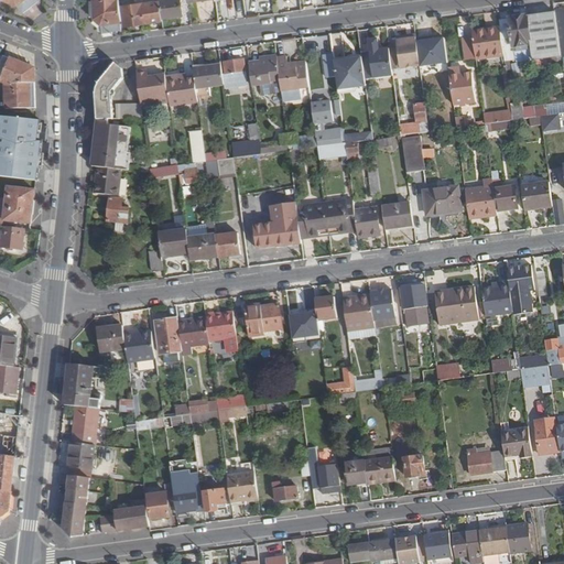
[(6,0),(17,4),(23,11),(38,0),(6,0)]
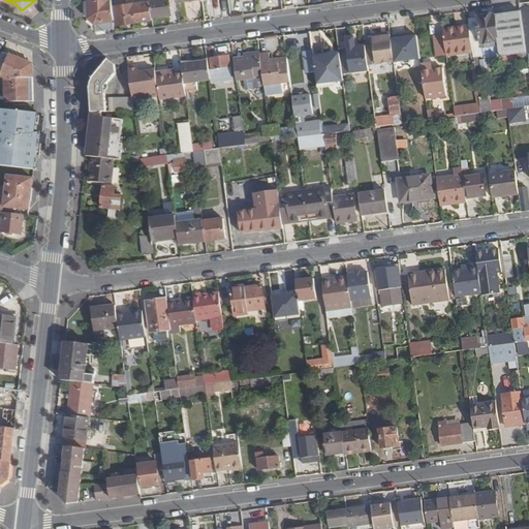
[(113,22),(115,22),(113,5),(112,0),(87,0),(88,18),(95,24),(96,30),(114,29),(113,22)]
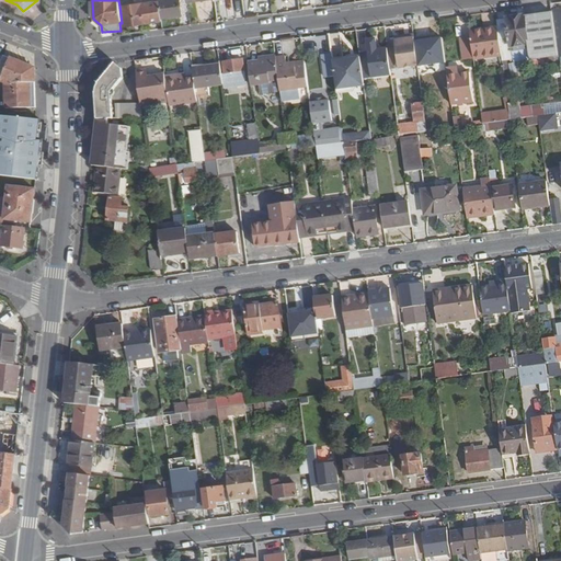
[(119,6),(122,23),(123,23),(123,25),(161,21),(160,18),(158,0),(119,6)]
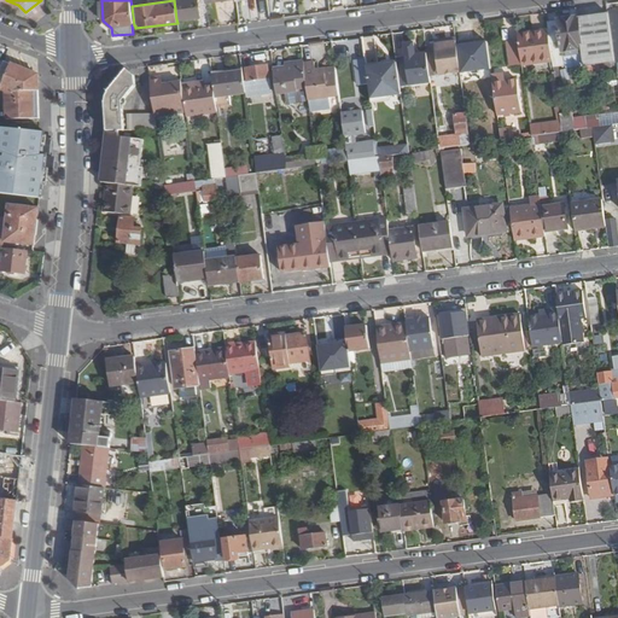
[(174,0),(176,19),(199,17),(197,0),(174,0)]
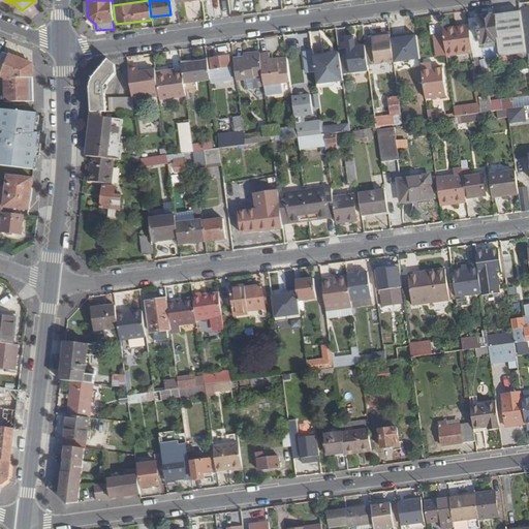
[(498,41),(500,56),(526,53),(521,12),(495,17),(498,41)]
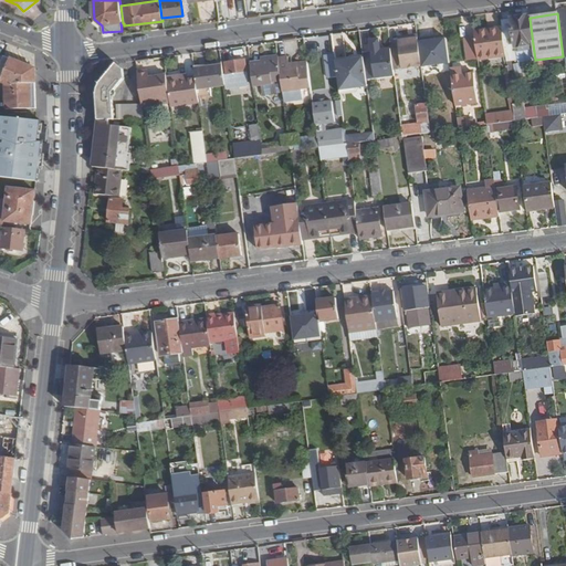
[(530,18),(501,22),(502,27),(504,49),(505,56),(506,62),(512,61),(519,61),(519,62),(535,60),(533,44),(530,18)]
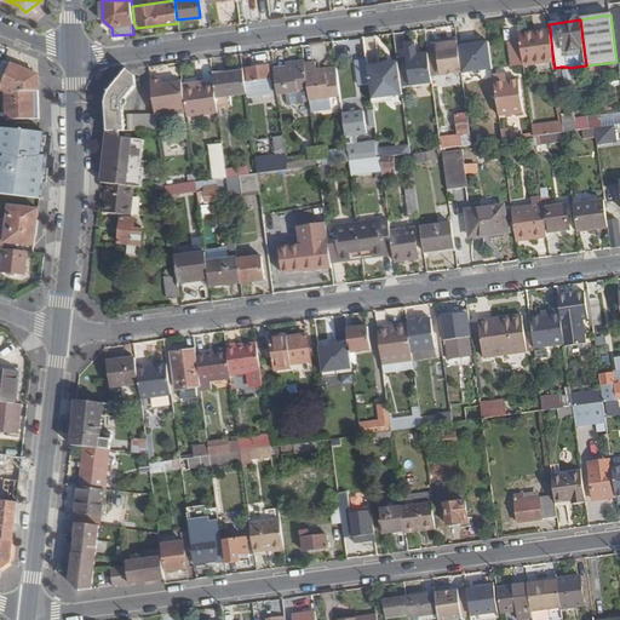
[(521,44),(524,65),(554,62),(552,53),(550,29),(520,34),(521,44)]
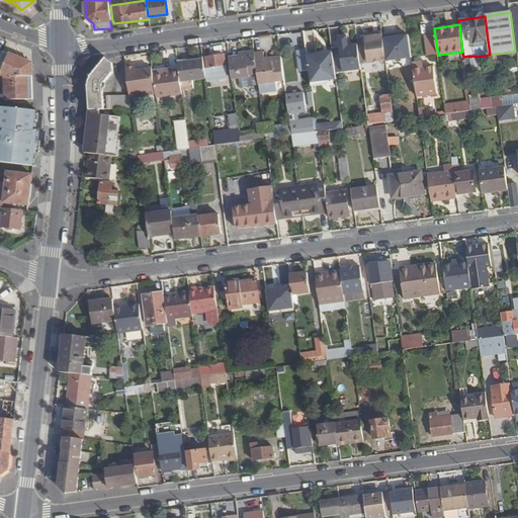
[(383,35),(358,38),(361,64),(386,61),(383,35)]
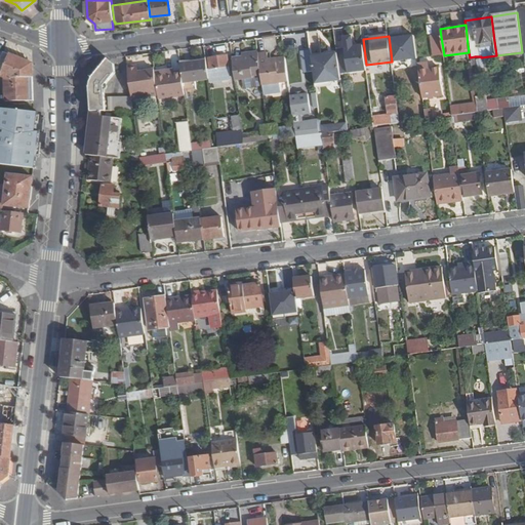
[(410,36),(392,38),(394,51),(401,50),(401,45),(411,44),(410,36)]
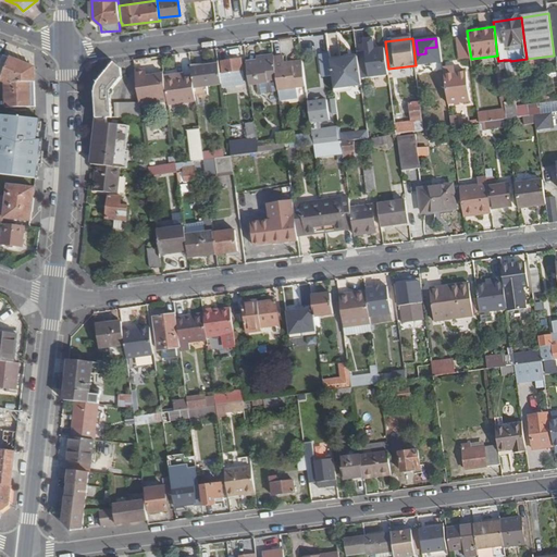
[(461,60),(471,59),(468,39),(458,40),(461,60)]
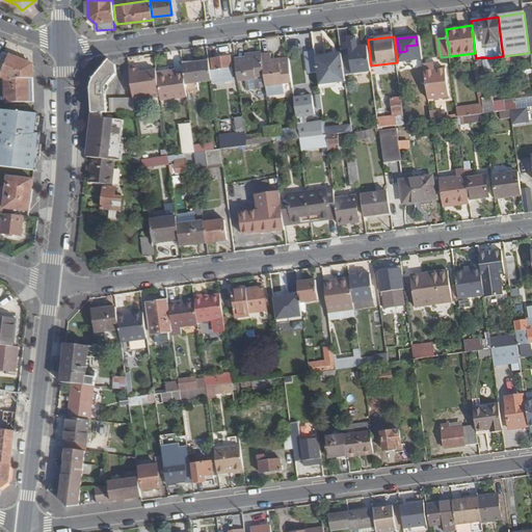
[(309,71),(317,70),(316,59),(316,56),(314,46),(306,47),(309,71)]
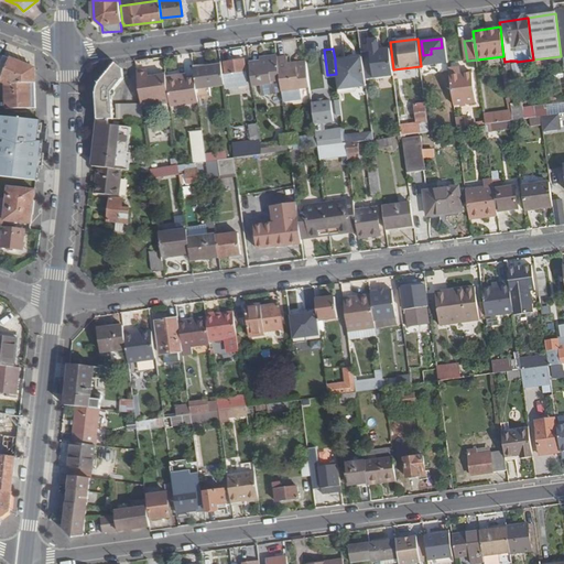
[(388,52),(378,54),(382,84),(392,82),(388,52)]
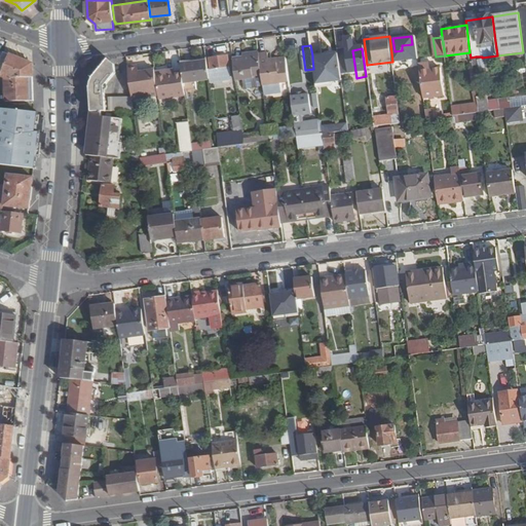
[(10,53),(9,54),(3,51),(2,54),(0,60),(0,75),(1,76),(0,77),(3,78),(4,102),(33,101),(33,77),(34,77),(34,63),(10,53)]
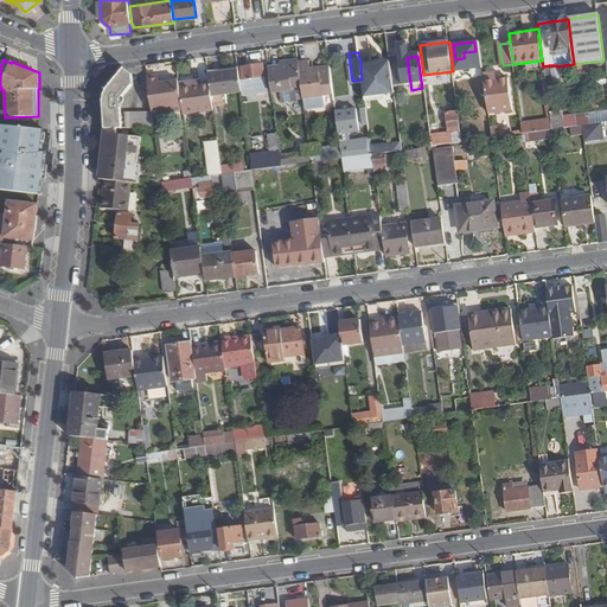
[(375,65),(360,68),(362,80),(364,91),(381,89),(385,95),(387,96),(395,95),(390,59),(375,62),(375,65)]
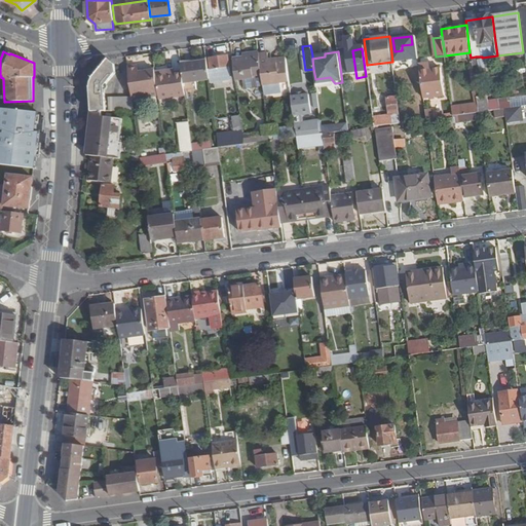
[(233,59),(236,80),(254,78),(254,76),(261,75),(259,54),(258,52),(250,53),(251,55),(242,57),(233,59)]
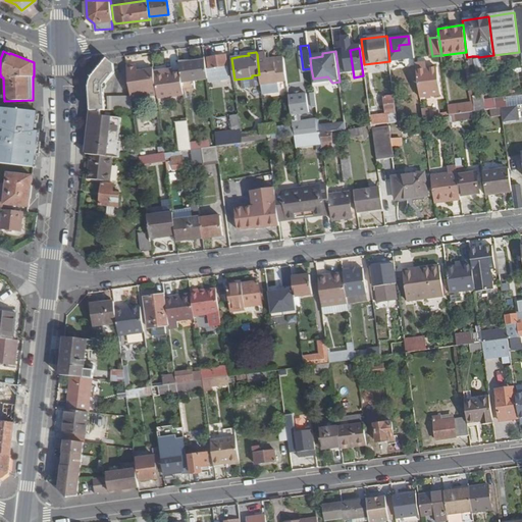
[(259,74),(263,99),(280,96),(278,83),(286,82),(283,56),(271,58),(271,62),(267,63),(266,52),(257,54),(259,74)]
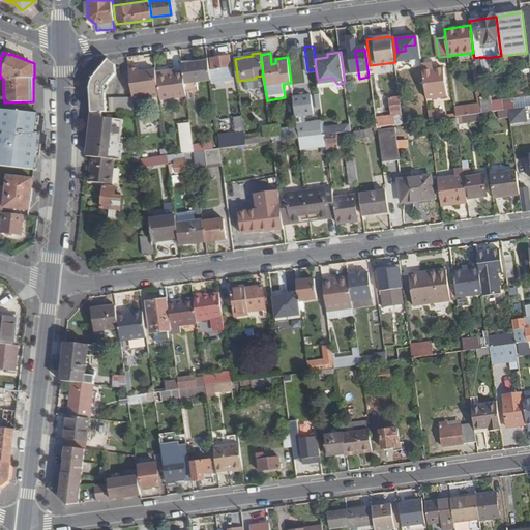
[(212,70),(210,71),(211,79),(233,76),(230,57),(210,59),(212,70)]
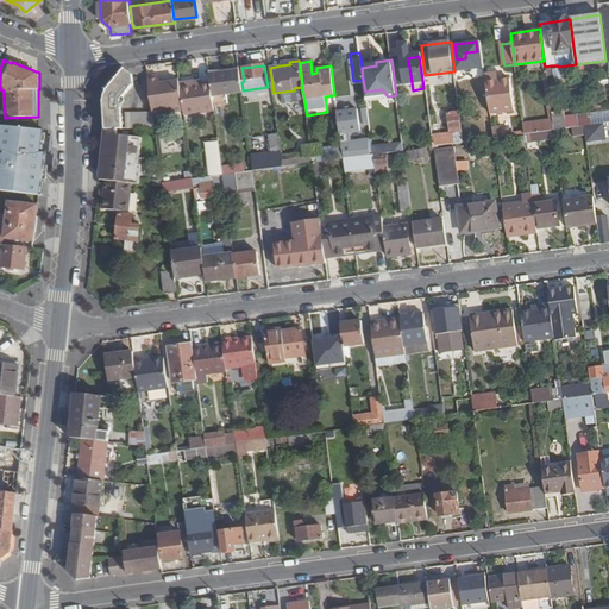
[(106,129),(106,130),(118,130),(123,130),(120,101),(133,85),(132,74),(125,69),(107,92),(104,101),(106,129)]
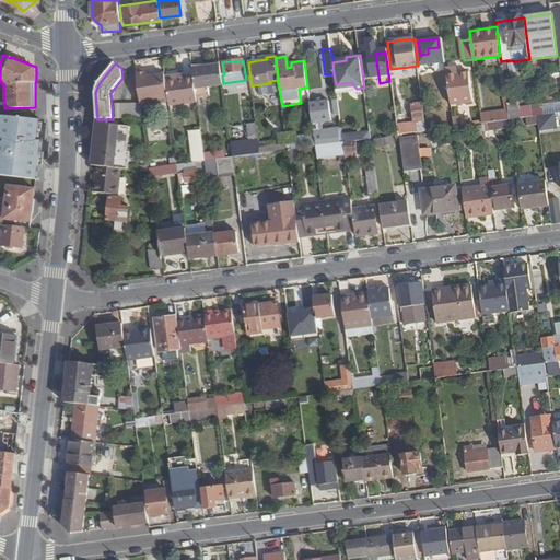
[(194,77),(196,89),(223,84),(223,83),(222,76),(220,65),(194,69),(194,77)]
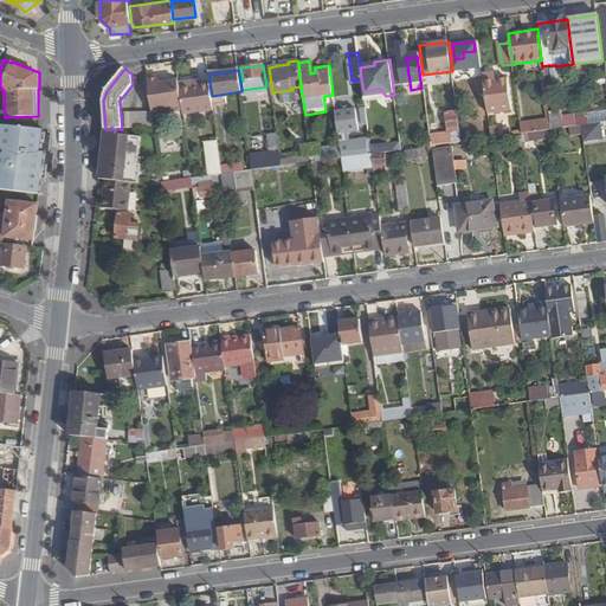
[(148,78),(153,113),(153,114),(182,110),(179,84),(179,81),(160,84),(159,77),(148,78)]
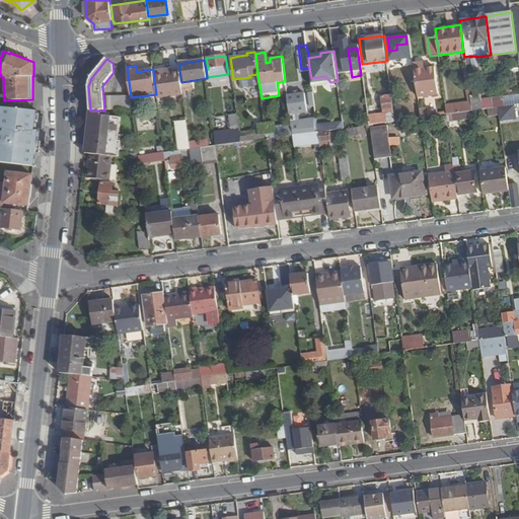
[(414,69),(418,97),(438,94),(434,68),(423,70),(423,67),(414,69)]
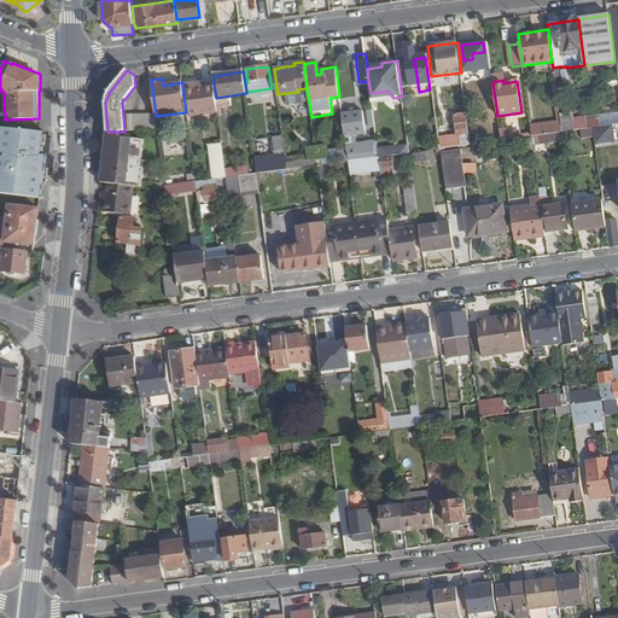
[(182,86),(186,112),(217,109),(216,98),(214,85),(197,87),(197,83),(182,86)]
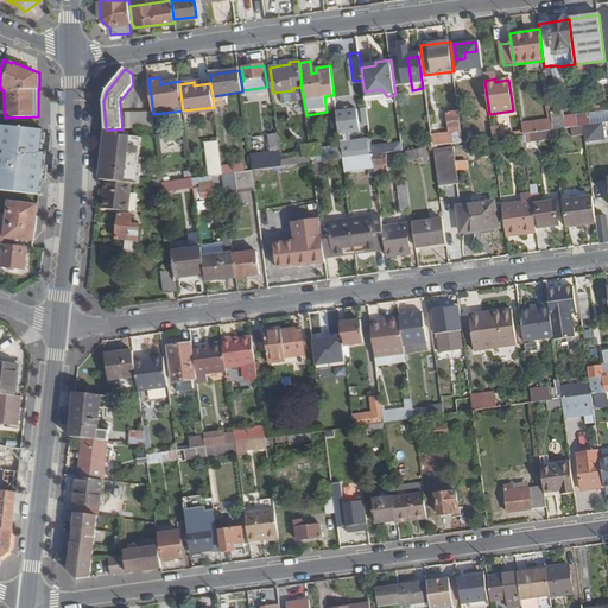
[(429,84),(425,86),(429,109),(437,108),(435,93),(430,94),(429,84)]
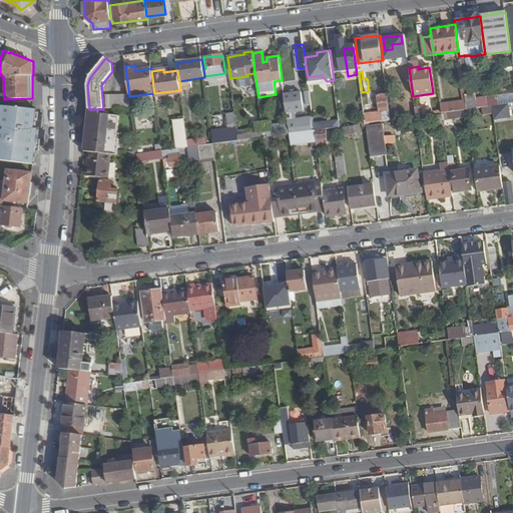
[(284,94),(288,119),(293,118),(293,113),(304,111),(301,92),(296,92),(290,93),(284,94)]
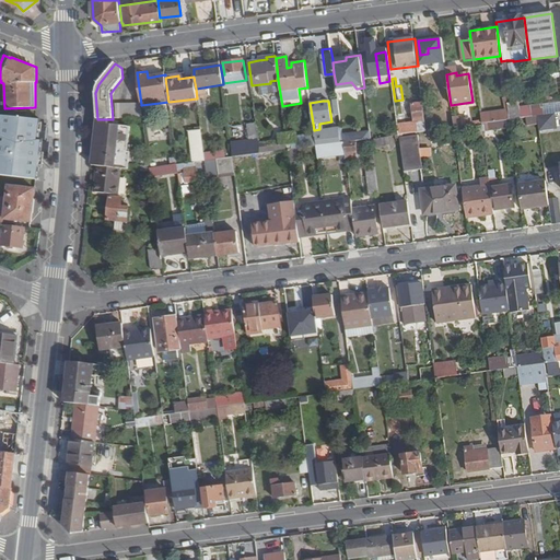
[(559,101),(520,106),(522,118),(526,117),(537,116),(556,114),(559,112),(559,101)]
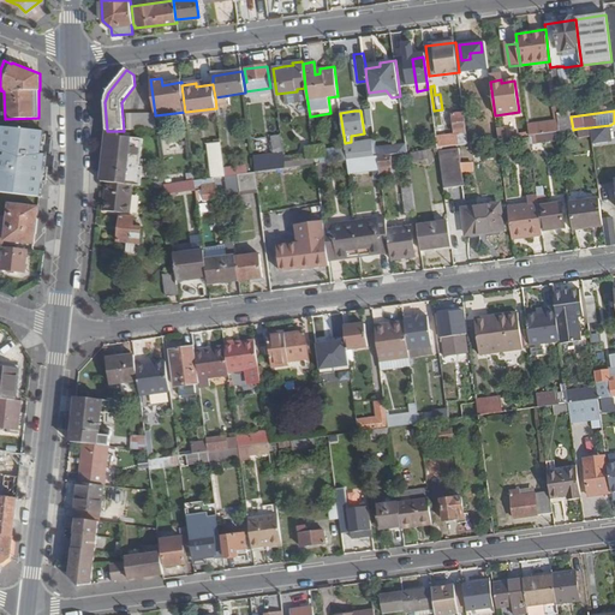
[(557,119),(559,131),(571,130),(573,130),(571,117),(571,112),(556,114),(557,119)]
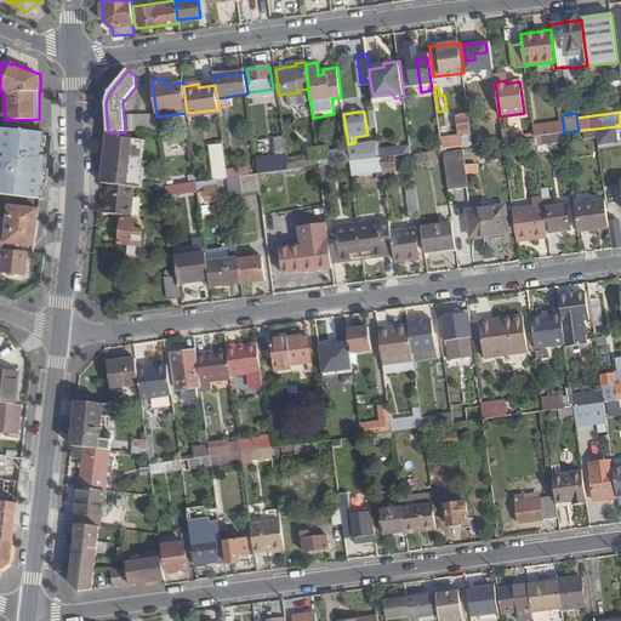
[(439,127),(442,138),(448,137),(461,135),(472,134),(469,114),(456,115),(457,125),(439,127)]
